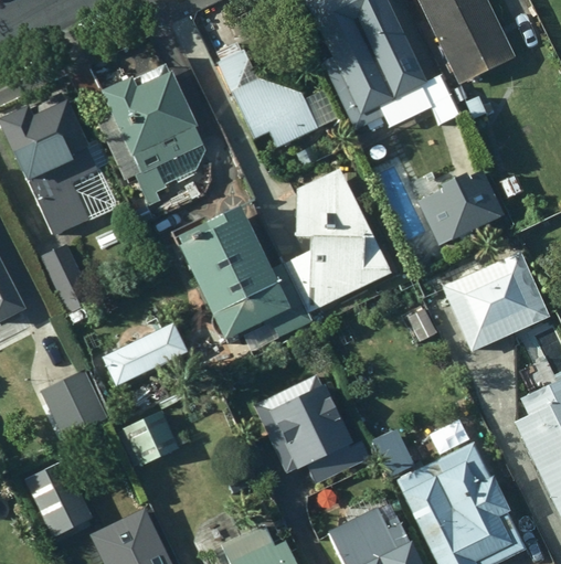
[(380,105),(426,82),(385,0),(303,0),(330,56),(316,64),(349,132),(385,116),(380,105)]
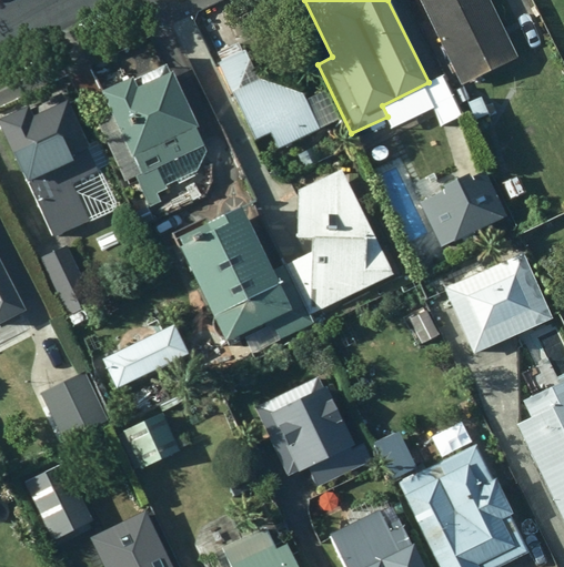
[(422,0),(432,20),(472,0),(422,0)]
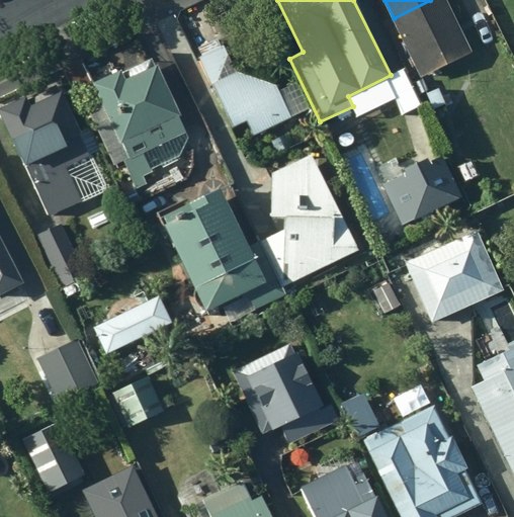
[(430,0),(394,18),(422,76),(474,51),(448,0),(430,0)]
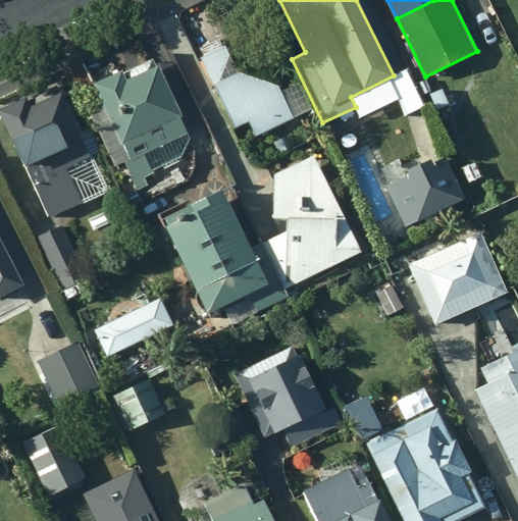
[(234,43),(201,56),(212,83),(220,80),(234,43)]
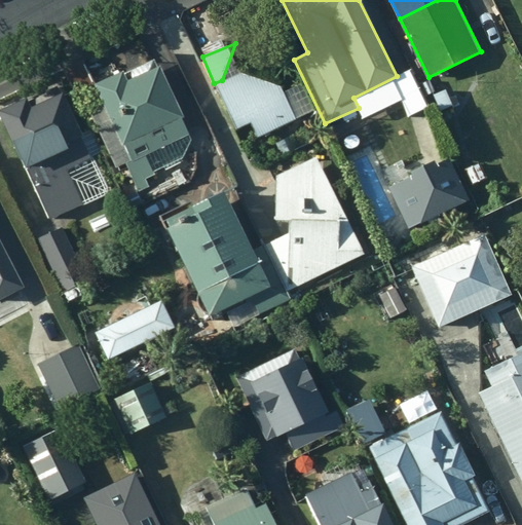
[(90,64),(68,75),(81,102),(84,100),(118,165),(126,161),(141,190),(149,185),(146,178),(154,174),(153,172),(183,156),(193,139),(151,57),(96,83),(90,64)]
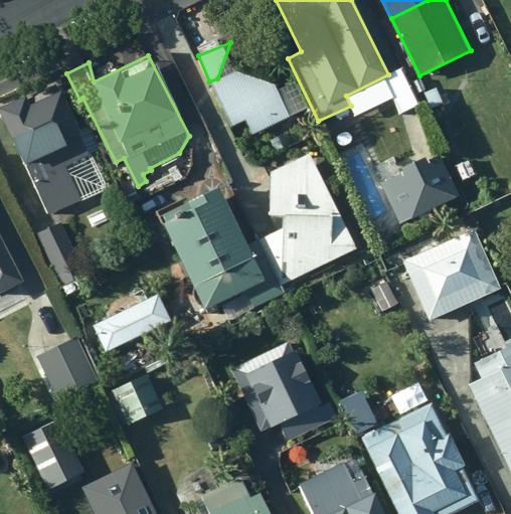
[(235,71),(211,81),(230,126),(245,119),(252,133),(309,108),(295,76),(276,86),(262,80),(235,71)]
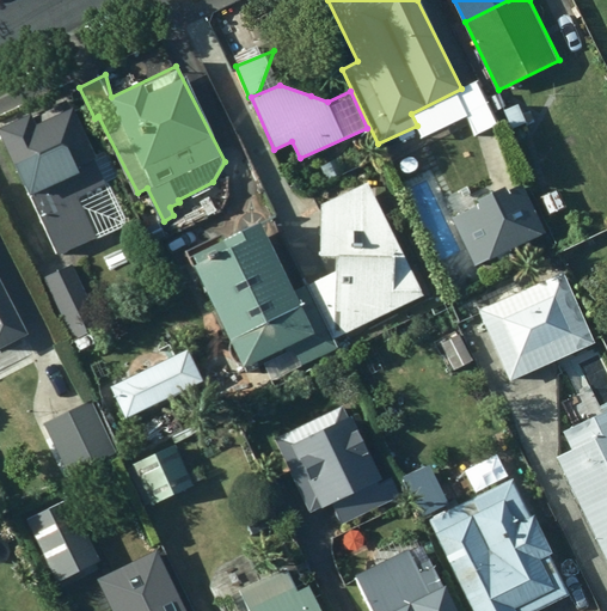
[(29,111),(0,123),(0,139),(57,256),(124,224),(65,99),(30,115),(29,111)]
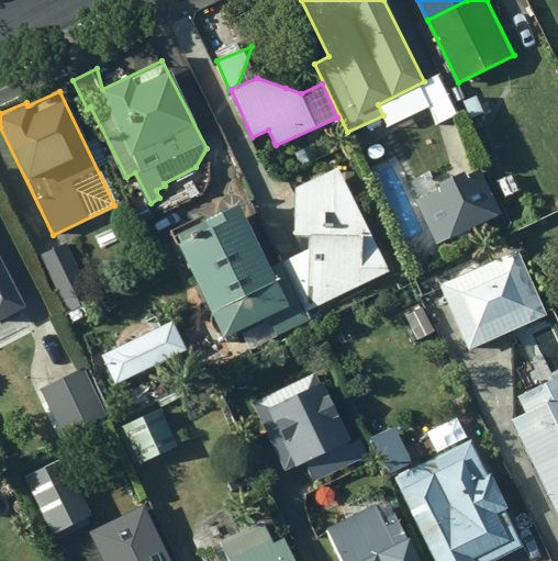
[(477,94),(464,100),(470,118),(483,111),(477,94)]
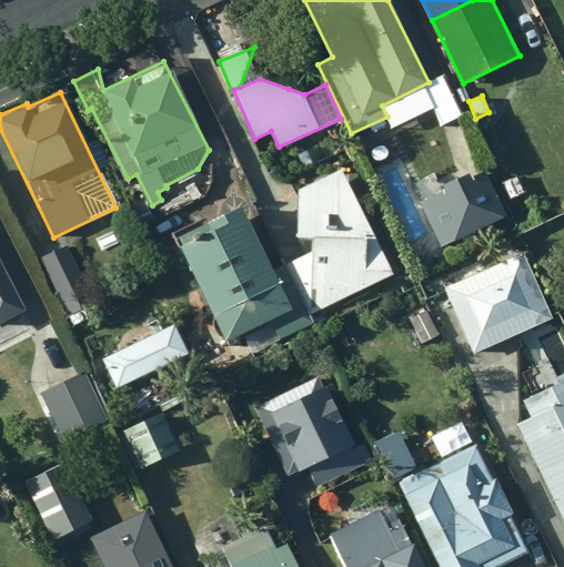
[(312,147),(298,153),(304,168),(319,161),(312,147)]
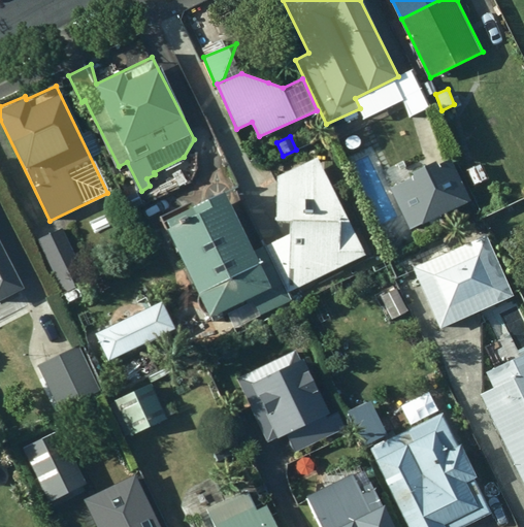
[(267,243),(290,292),(364,255),(315,156),(276,175),(275,220),(286,220),(286,232),(267,243)]
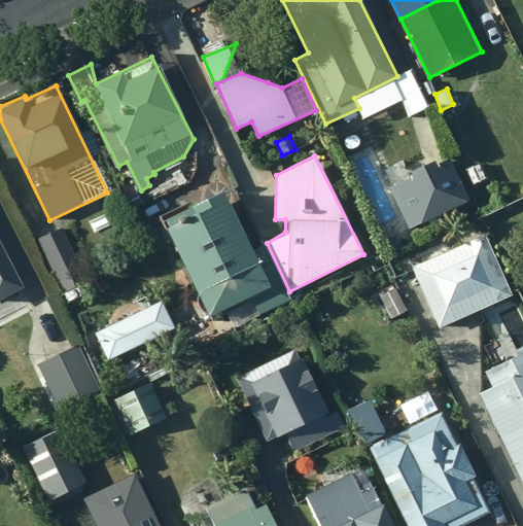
[(189,200),(160,215),(206,315),(234,303),(240,315),(256,308),(259,314),(291,300),(266,245),(250,252),(220,188),(192,203),(189,200)]
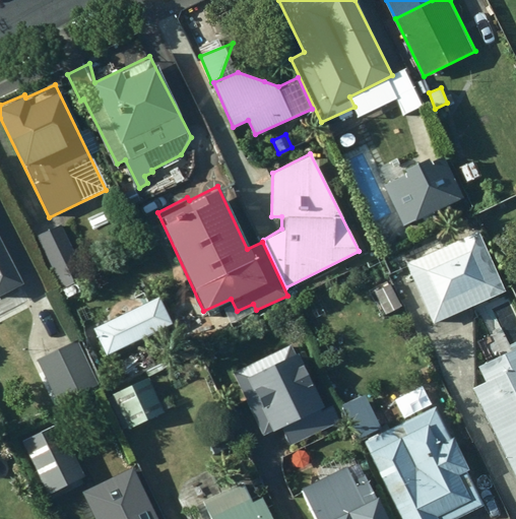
[(87,276),(63,223),(38,236),(63,287),(87,276)]
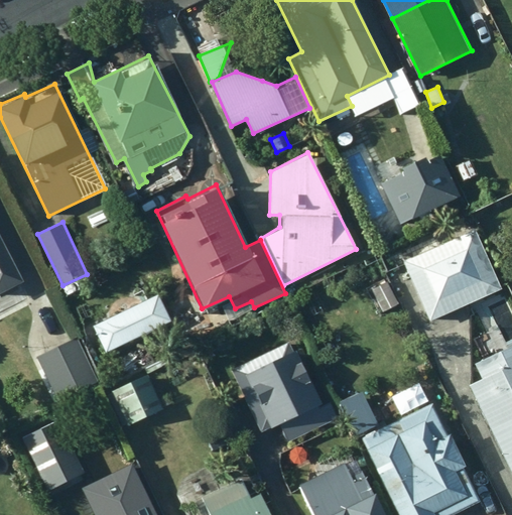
[(502,289),(475,230),(404,261),(429,320),(502,289)]
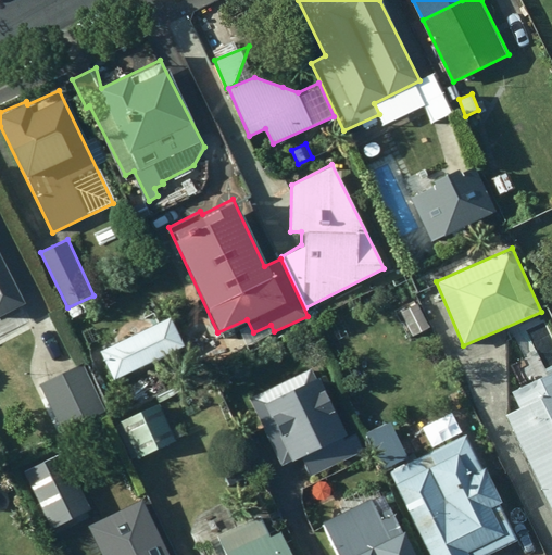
[(0,314),(24,302),(0,255),(0,314)]
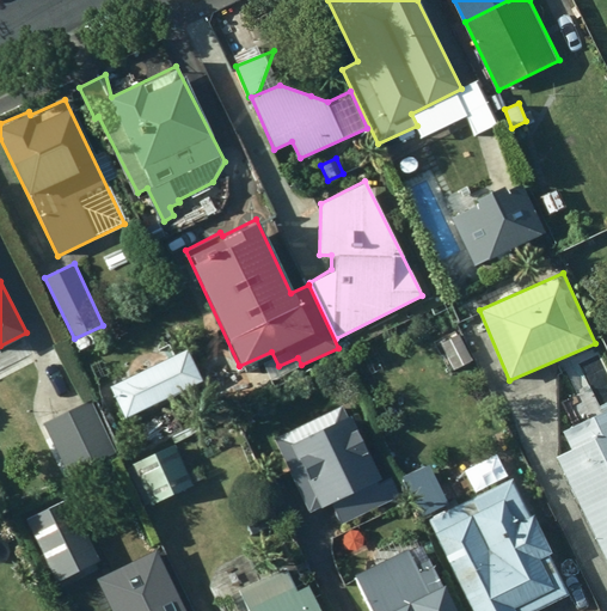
[(480,361),(458,319),(437,330),(460,372),(480,361)]
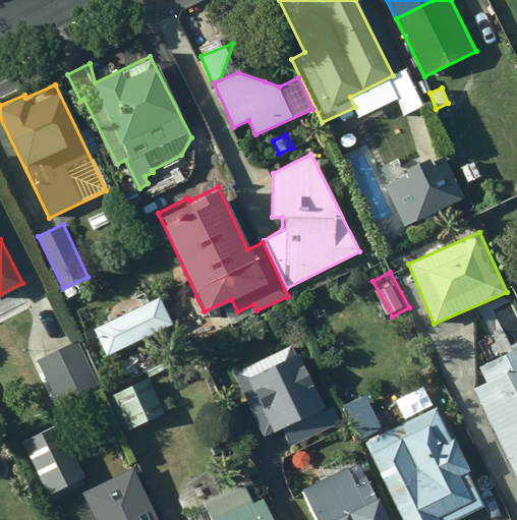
[(173,325),(160,296),(93,328),(106,356),(173,325)]
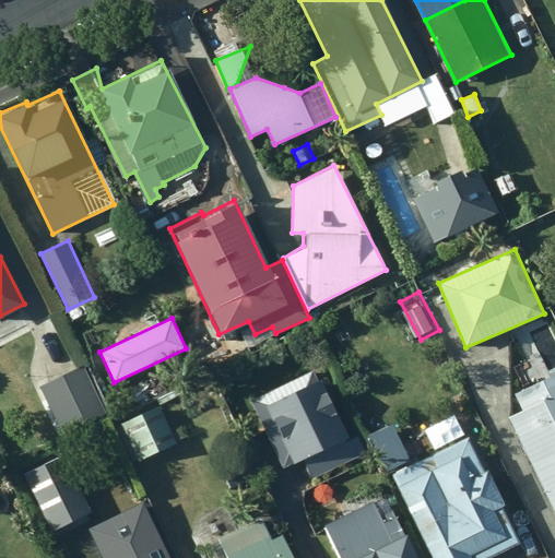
[(107,414),(83,365),(40,387),(63,435),(107,414)]
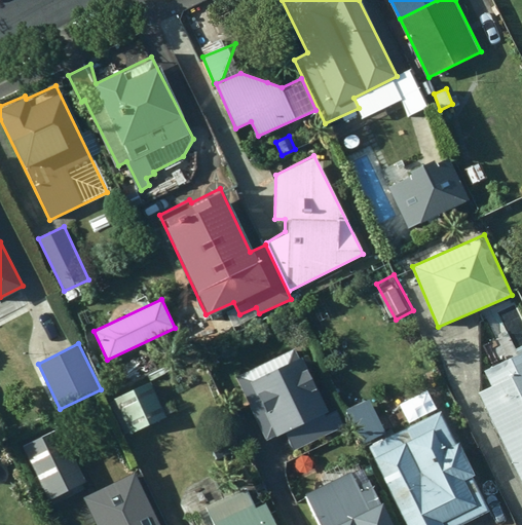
[(327,412),(295,348),(236,376),(267,440),(285,430),(295,449),(345,424),(337,407),(327,412)]
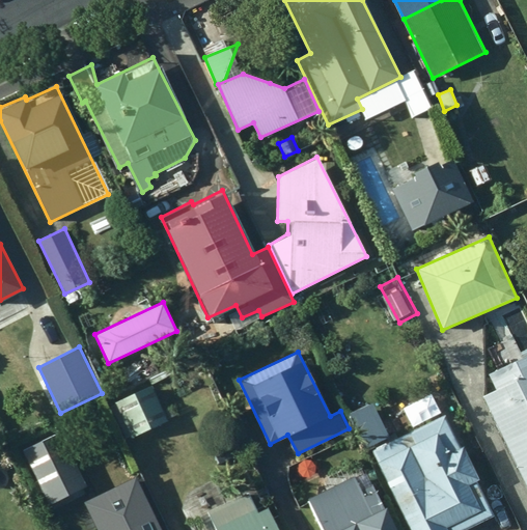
[(526,353),(489,372),(497,389),(483,395),(526,485),(526,353)]
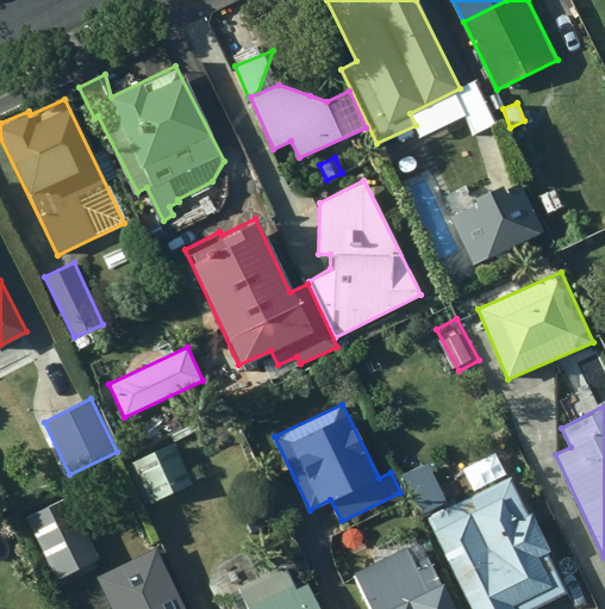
[(195,483),(175,443),(129,465),(147,505),(195,483)]
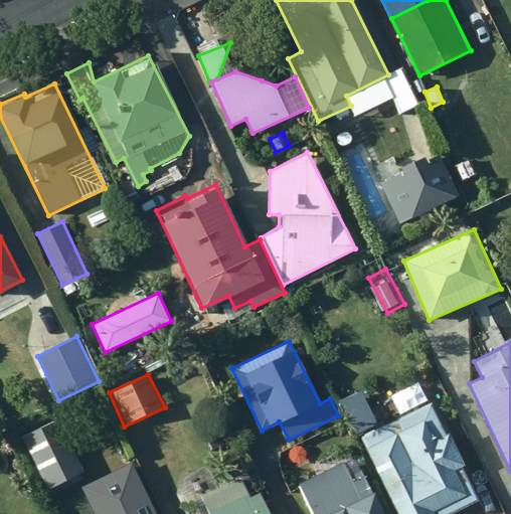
[(375,424),(359,391),(338,400),(354,435),(375,424)]
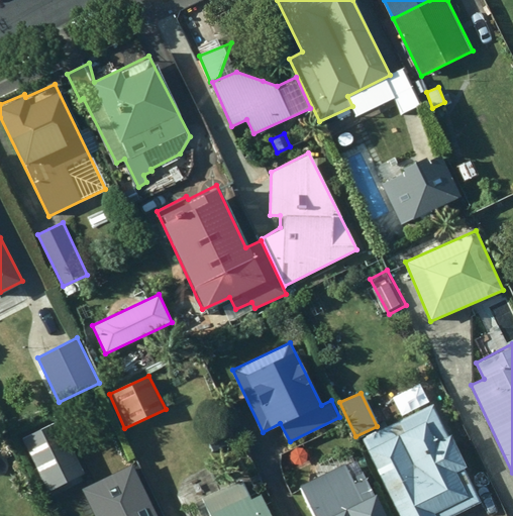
[(450,515),(481,501),(432,404),(362,438),(400,515),(450,515)]
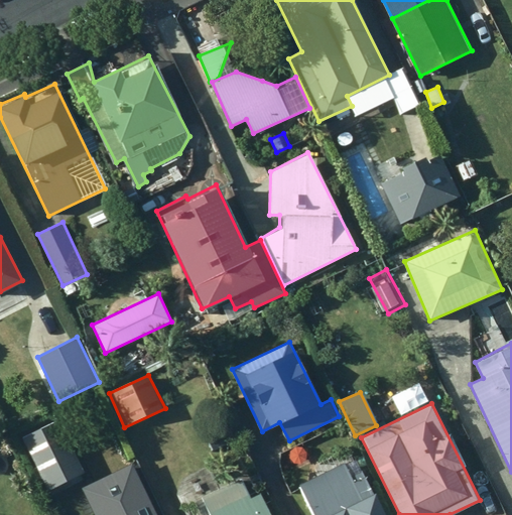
[(85,473),(58,420),(20,437),(47,491),(85,473)]
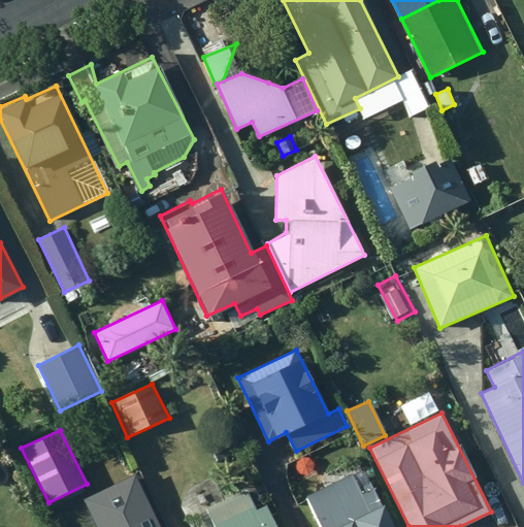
[(90,497),(103,526),(171,526),(145,471),(90,497)]
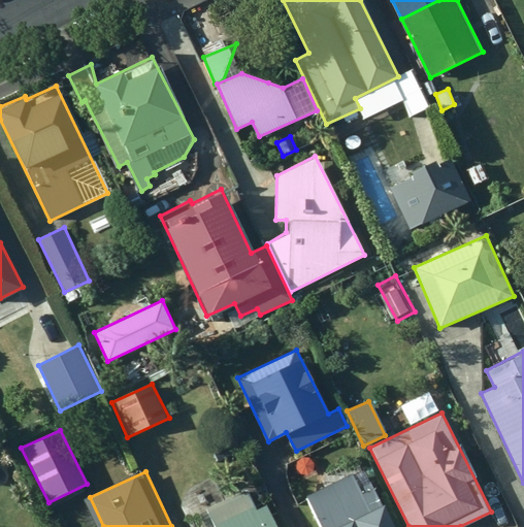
[(352,471),(304,495),(319,526),(394,526),(372,480),(358,486),(352,471)]
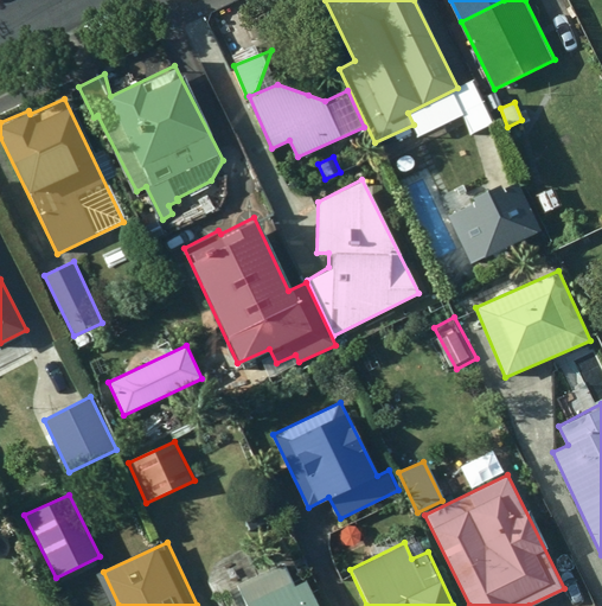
[(328,605),(314,576),(303,582),(292,560),(241,585),(250,605),(328,605)]
